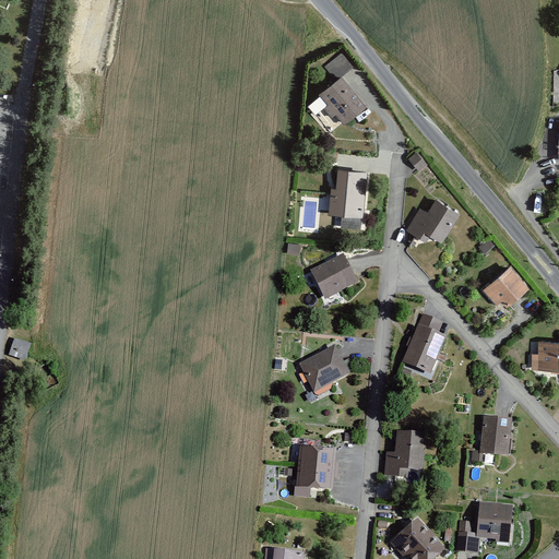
[(366,106),(342,76),(320,94),(344,123),(366,106)]
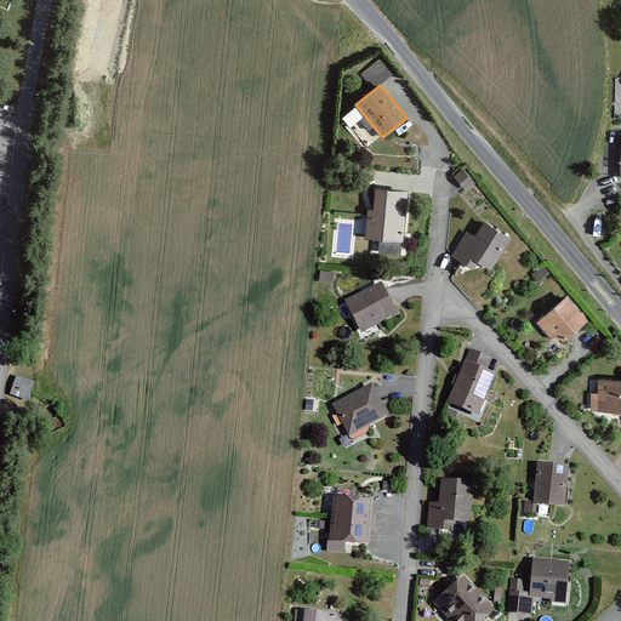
[(455,176),(467,189),(476,181),(463,167),(455,176)]
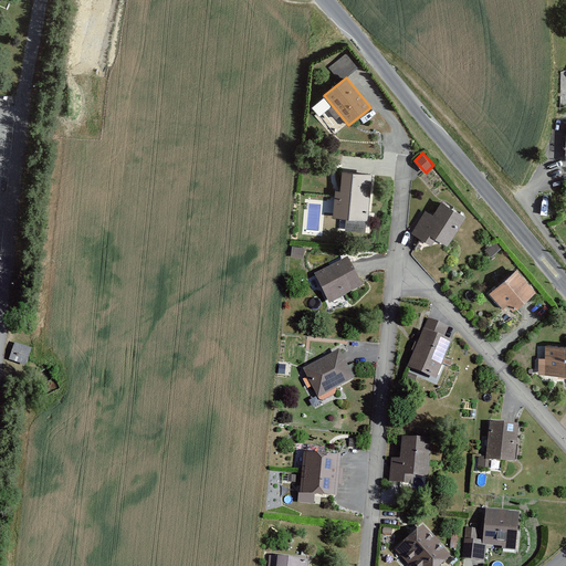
[(336,188),(334,215),(368,218),(373,174),(344,170),(342,189),(336,188)]
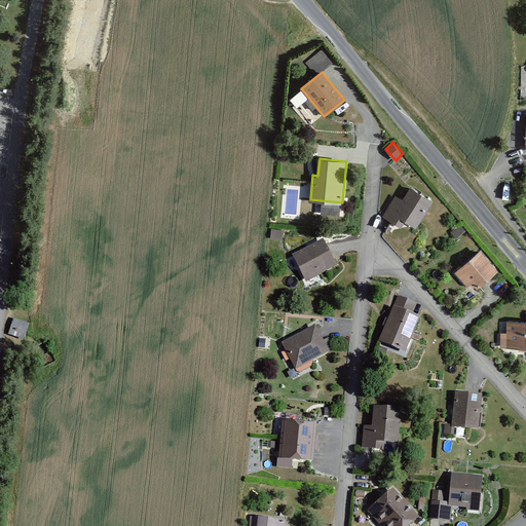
[(383,214),(401,226),(405,220),(417,227),(435,200),(411,185),(403,198),(396,194),(383,214)]
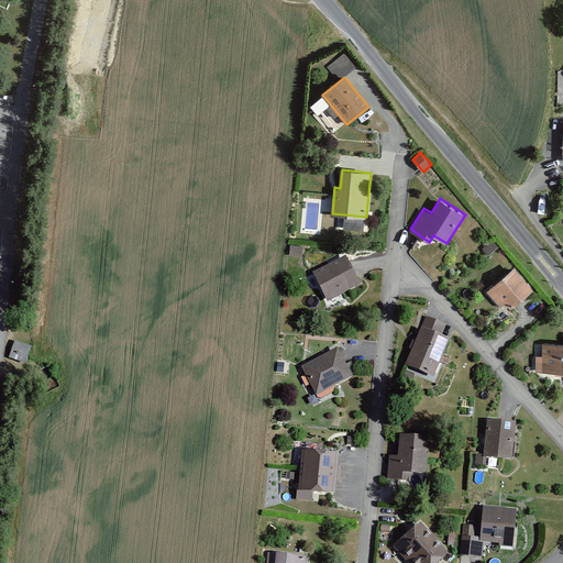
[(289,256),(304,257),(305,245),(289,244),(289,256)]
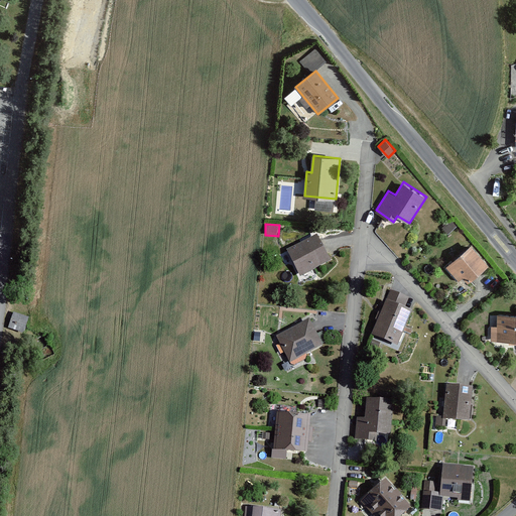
[(286,248),(299,277),(331,262),(317,234),(286,248)]
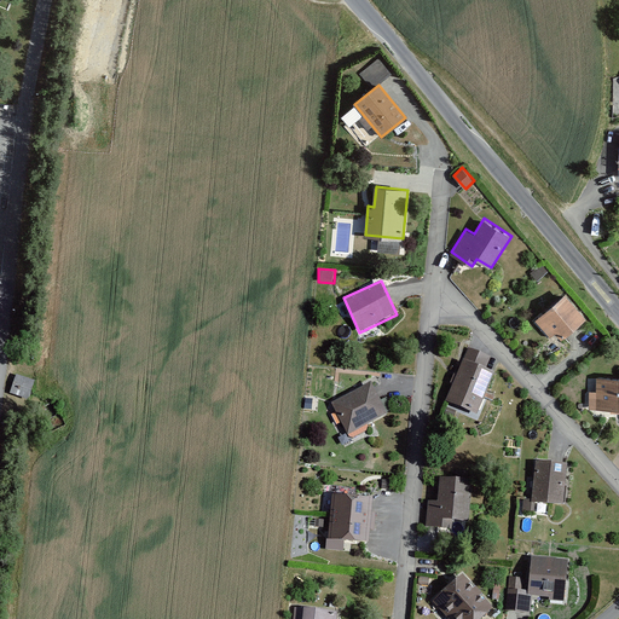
[(557,329),(563,336),(586,316),(567,293),(532,323),(547,339),(557,329)]
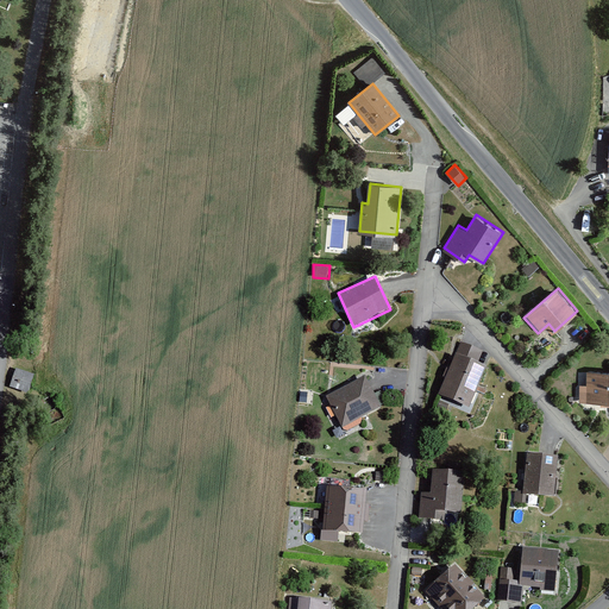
[(440,394),(469,406),(485,364),(458,352),(440,394)]
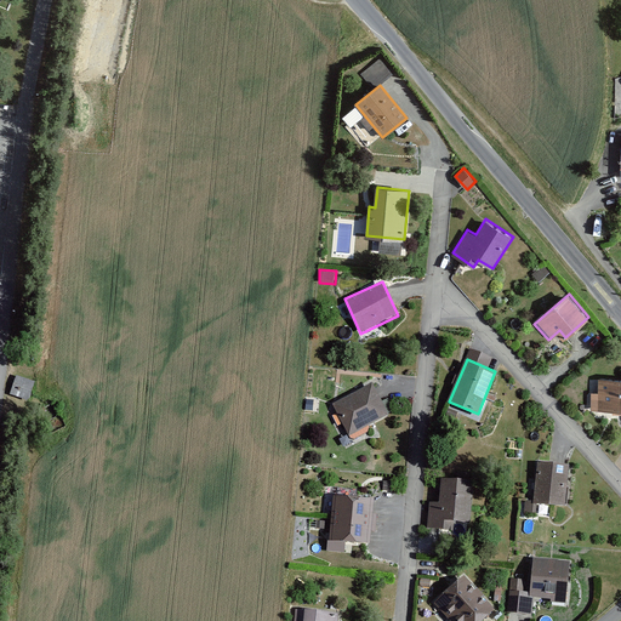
[(34,382),(15,376),(9,394),(28,400),(34,382)]
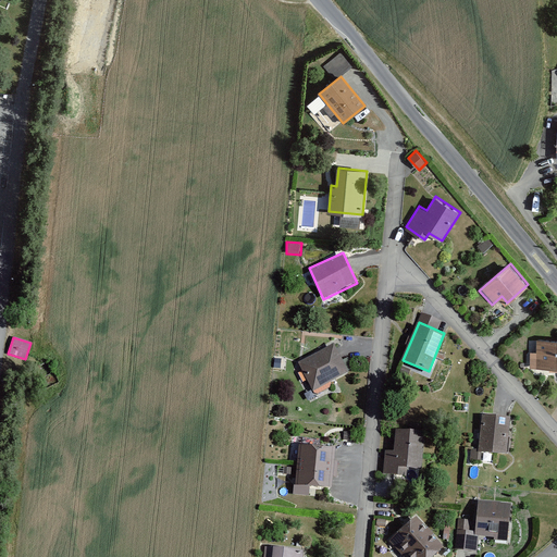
[(530,348),(530,367),(556,367),(556,337),(536,337),(536,348),(530,348)]
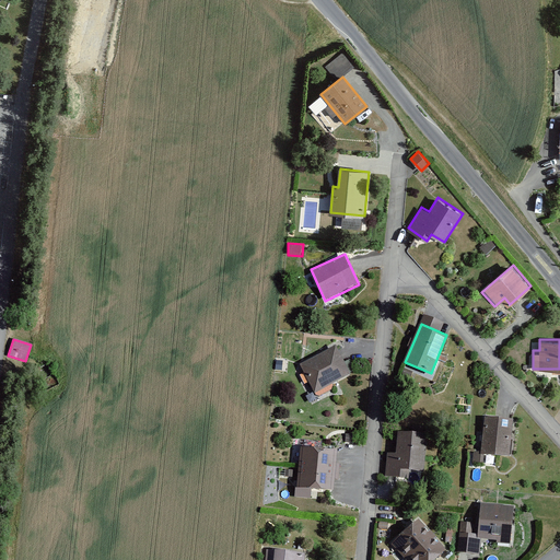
[(302,365),(317,393),(350,374),(335,347),(302,365)]
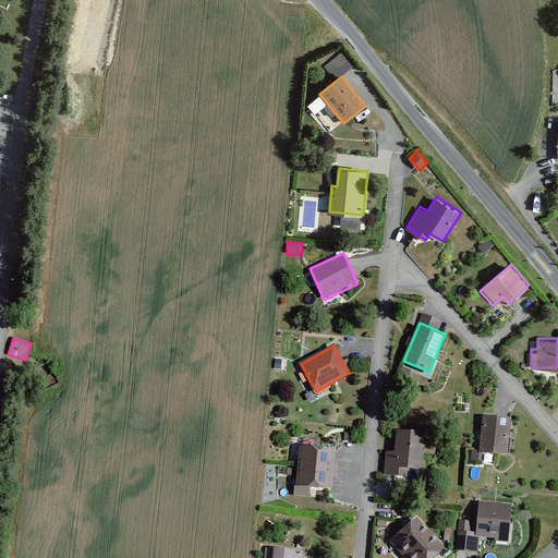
[(484,415),(478,453),(508,457),(512,419),(484,415)]
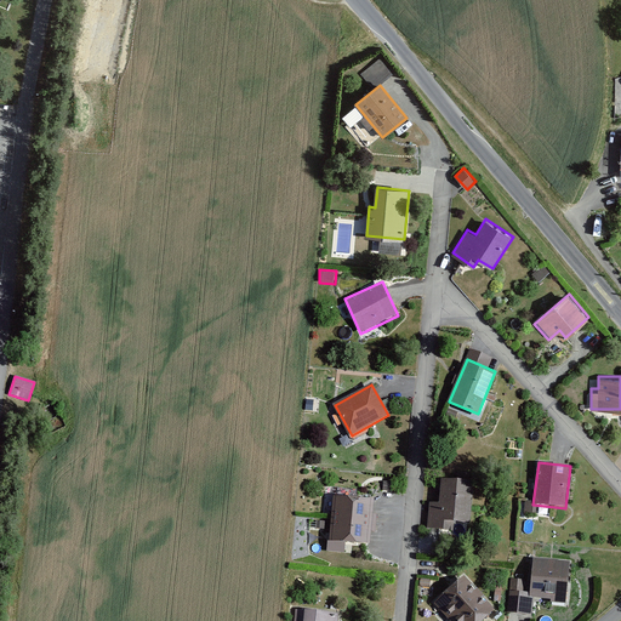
[(428,502),(427,530),(455,531),(455,520),(472,522),(474,480),(439,478),(438,502),(428,502)]
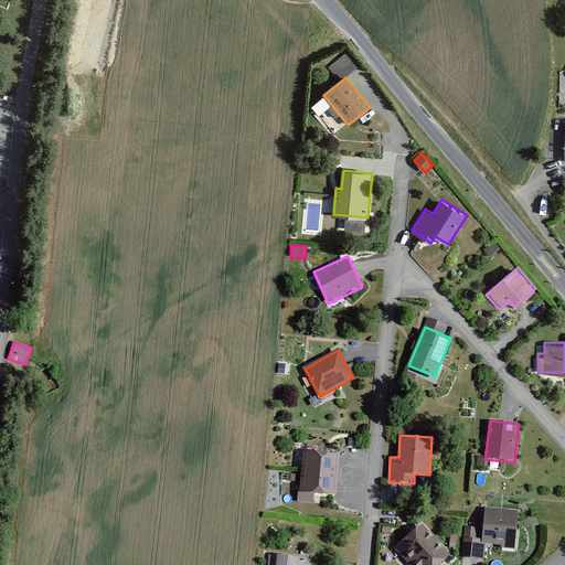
[(306,449),(304,470),(339,475),(341,454),(306,449)]
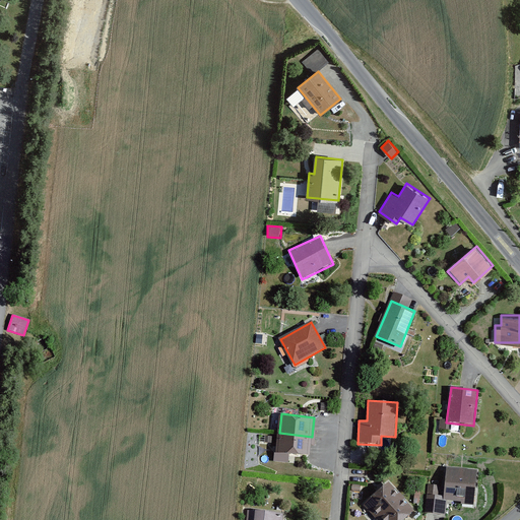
[(279,433),(277,452),(309,456),(312,437),(279,433)]
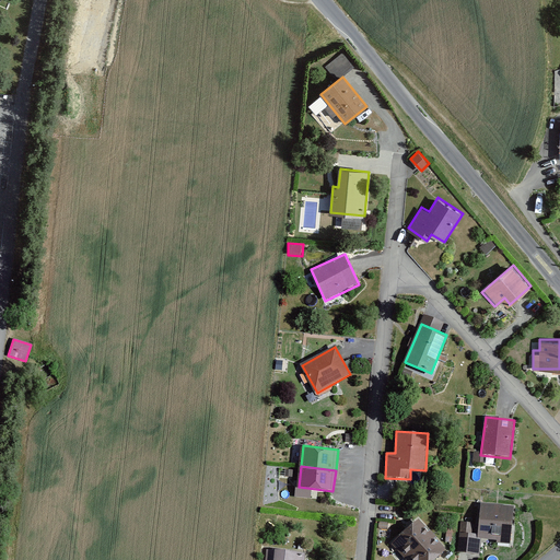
[(461,532),(458,551),(481,553),(482,541),(510,545),(513,508),(480,504),(477,534),(461,532)]
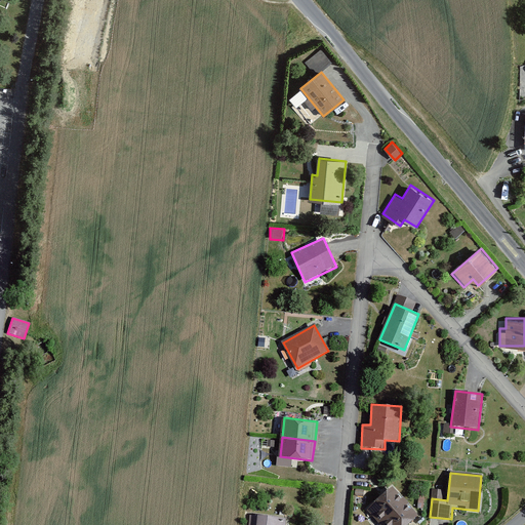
[(368,509),(381,523),(404,501),(390,487),(368,509)]
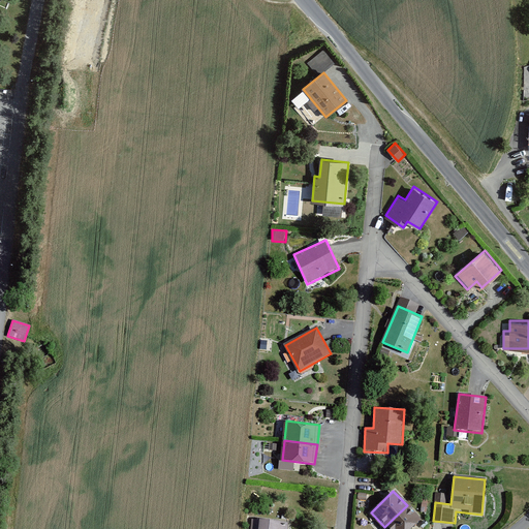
[(384,527),(386,528),(409,528),(421,519),(407,505),(384,527)]
